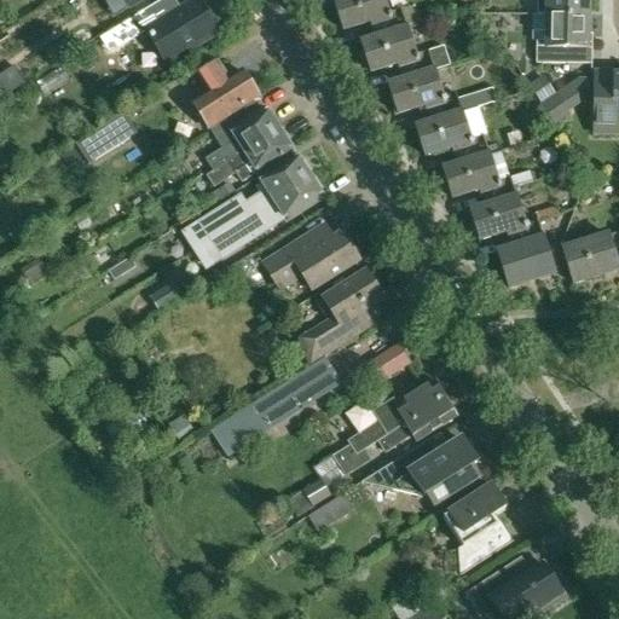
[(100,0),(113,18),(129,9),(143,0),(100,0)]
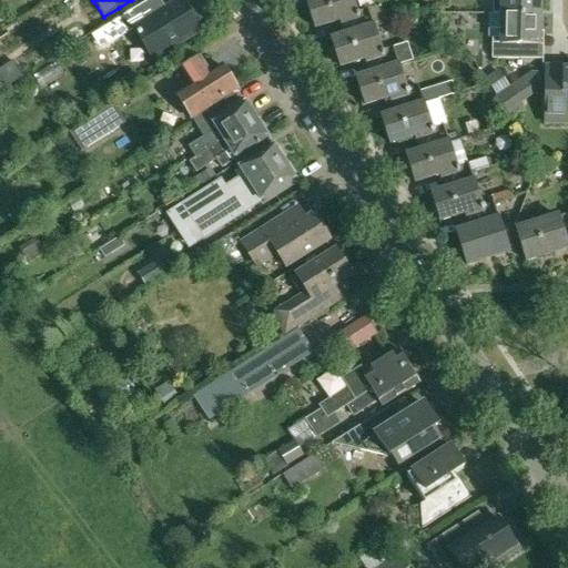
[(154,59),(200,30),(181,0),(176,0),(158,12),(150,0),(120,20),(128,33),(135,28),(154,59)]
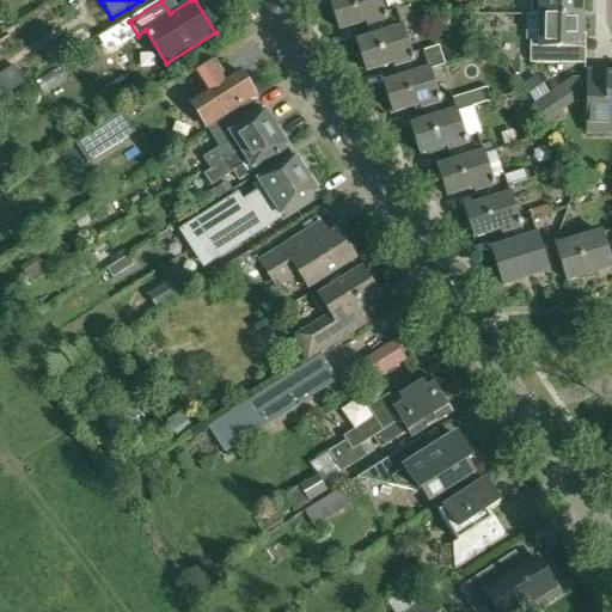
[(365,22),(371,38),(401,29),(395,11),(384,14),(378,0),(335,0),(329,1),(338,30),(365,22)]
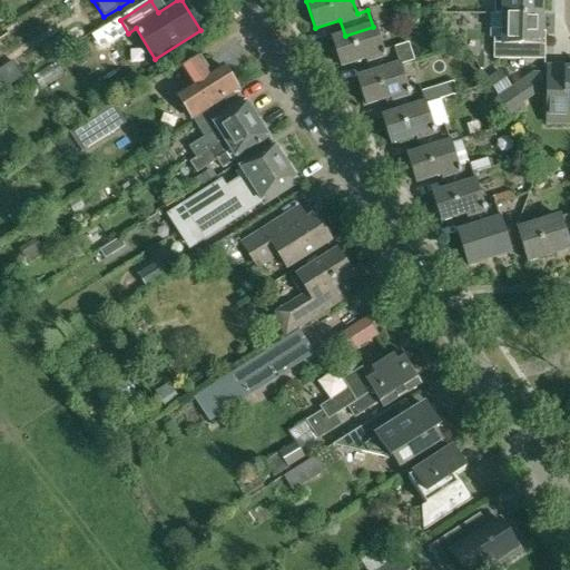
[(492,0),(493,13),(502,13),(540,15),(540,0),(492,0)]
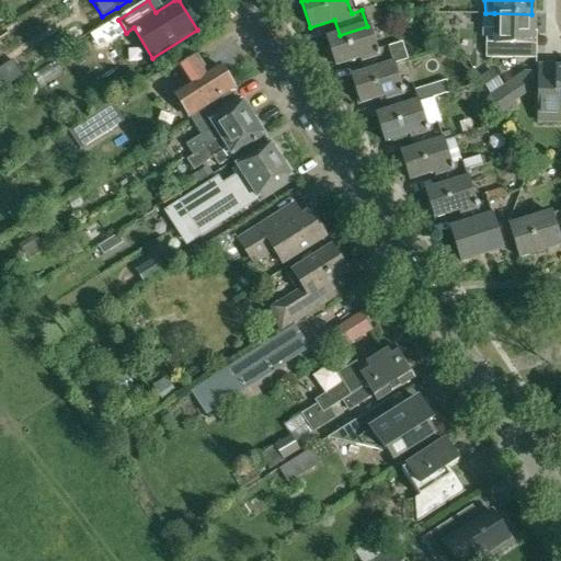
[(494,13),(485,13),(482,13),(481,38),(484,38),(483,58),(512,58),(513,45),(530,45),(531,14),(494,13)]
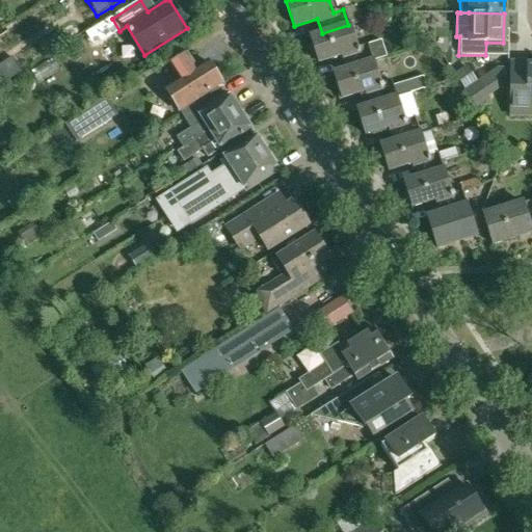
[(348,25),(322,33),(309,37),(317,61),(340,54),(345,70),(372,60),(384,56),(379,40),(355,48),(348,25)]
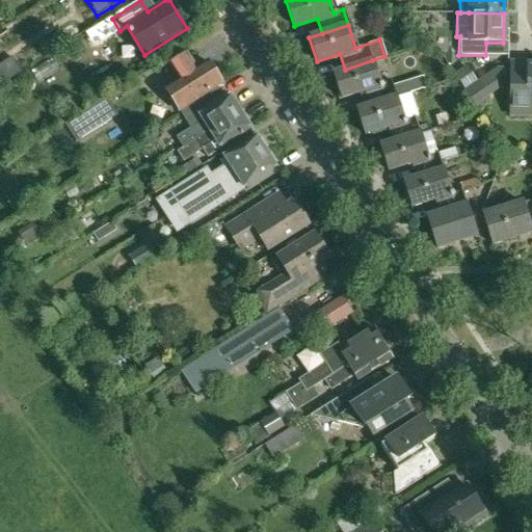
[(178,79),(165,87),(179,110),(221,84),(219,81),(221,80),(216,71),(214,73),(207,61),(196,69),(187,54),(169,65),(178,79)]
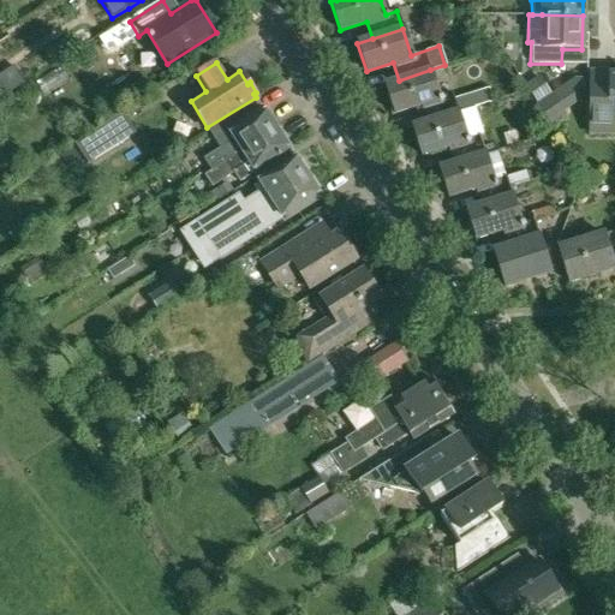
[(421,105),(427,123),(457,113),(452,97),(449,93),(439,96),(430,70),(399,81),(384,84),(394,113),(421,105)]
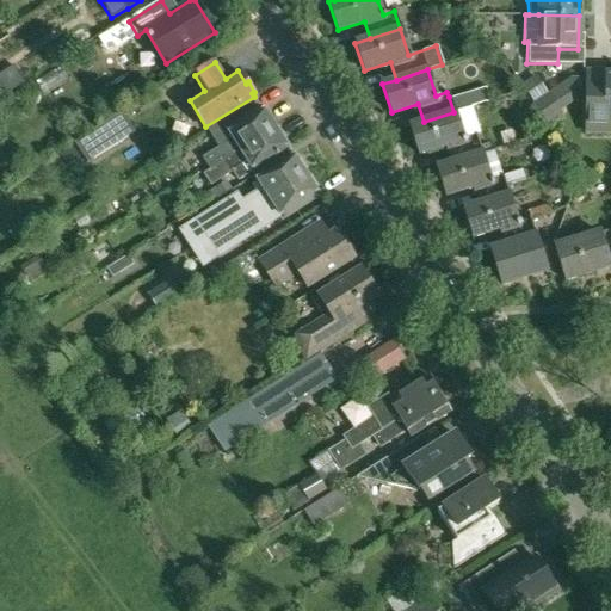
[(585,116),(585,134),(610,134),(610,74),(604,74),(605,71),(585,69),(585,74),(585,75),(585,92),(585,116)]
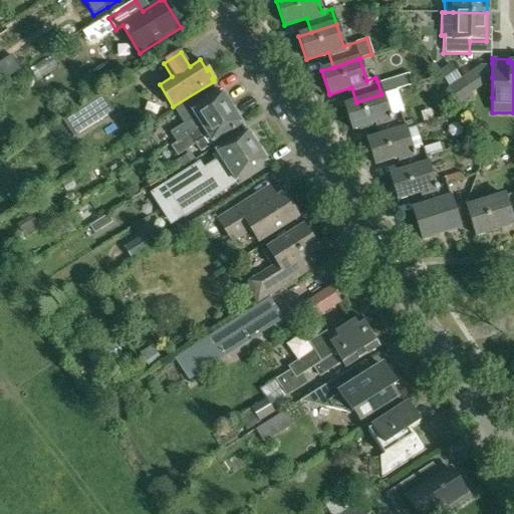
[(449,87),(461,80),(451,64),(439,72),(449,87)]
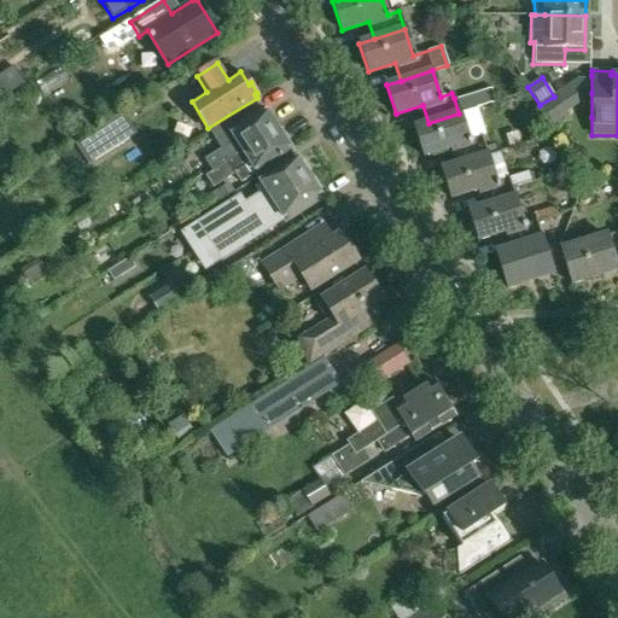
[(554,97),(540,105),(553,128),(569,117),(567,115),(587,101),(587,81),(578,80),(554,97)]
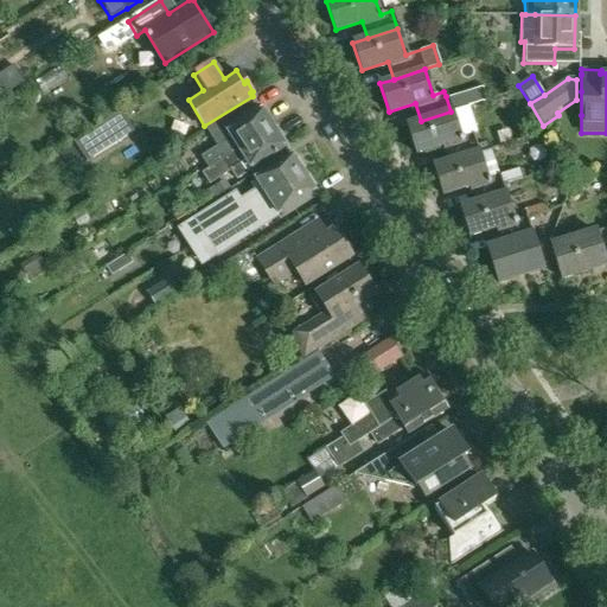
[(464,90),(468,106),(485,101),(480,85),(464,90)]
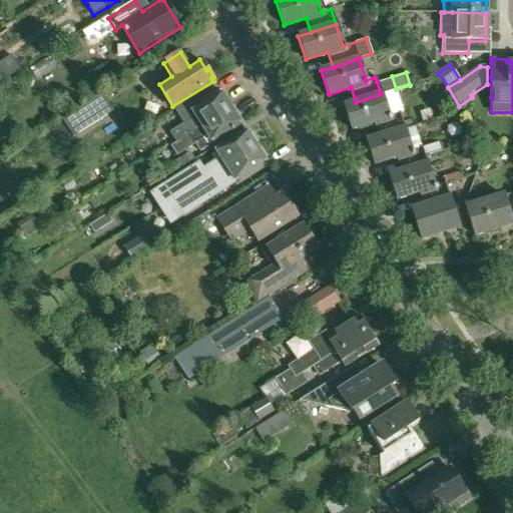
[(184,125),(170,134),(176,143),(188,135),(231,108),(227,102),(228,101),(223,92),(221,93),(220,91),(216,93),(211,84),(173,108),(184,125)]
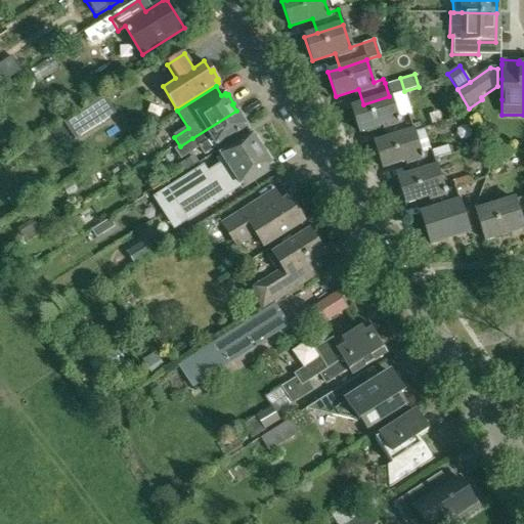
[(389,96),(363,104),(350,108),(358,133),(381,126),(386,141),(412,133),(406,115),(411,114),(404,91),(389,96)]
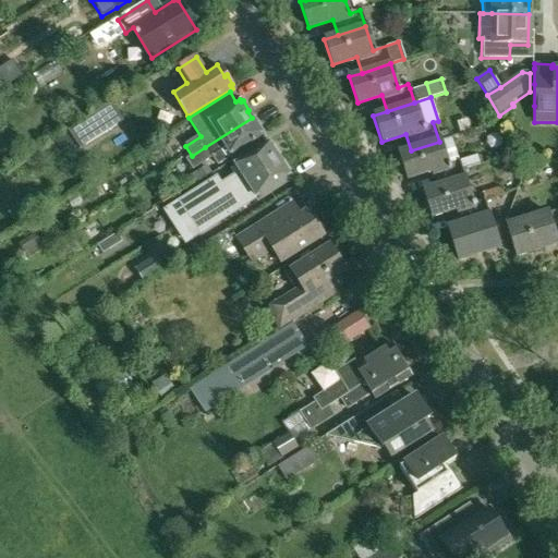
[(111,102),(67,131),(79,150),(123,122),(114,109),(111,102)]
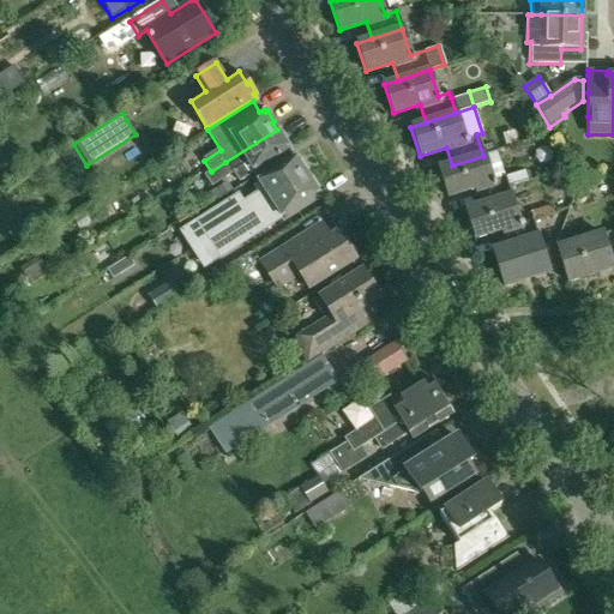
[(536,124),(523,126),(527,142),(540,138),(536,124)]
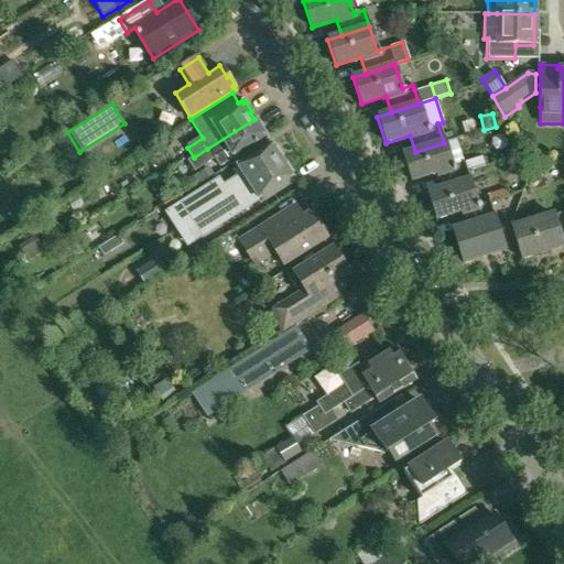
[(195,170),(215,158),(221,167),(267,138),(264,134),(266,133),(260,125),(259,126),(253,119),(197,155),(188,161),(195,170)]
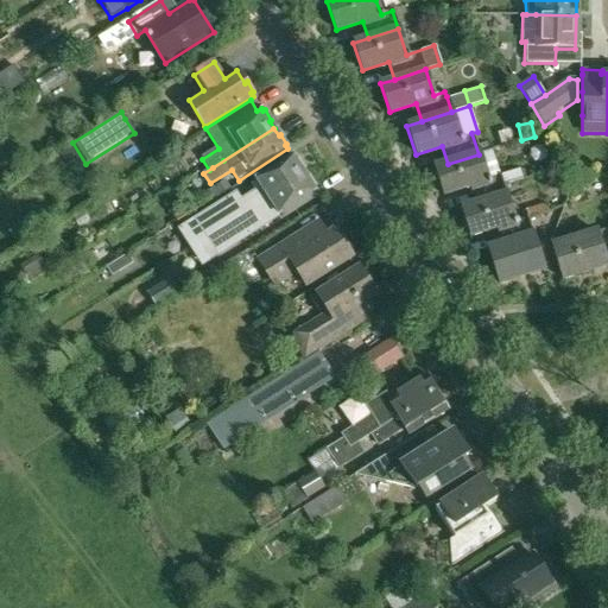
[(73,146),(58,156),(65,166),(80,158),(73,146)]
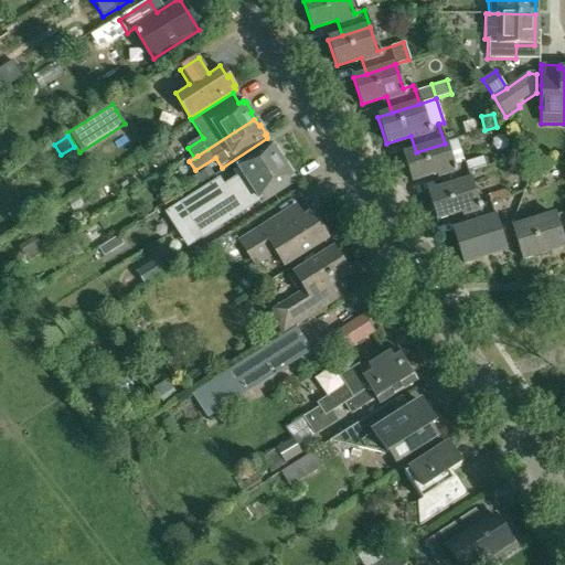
[(219,180),(180,205),(191,222),(281,162),(279,159),(284,157),(277,147),(274,149),(270,144),(237,164),(243,173),(223,187),(219,180)]
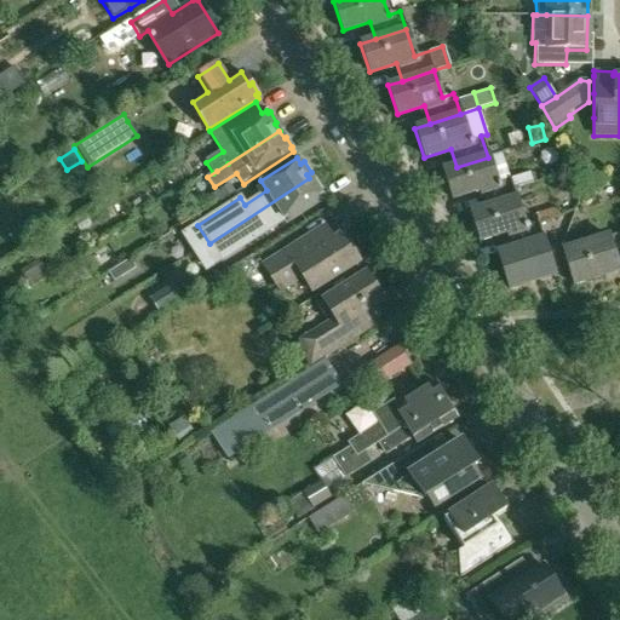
[(488,158),(457,167),(442,172),(452,199),(478,190),(484,208),(515,199),(509,179),(497,183),(488,158)]
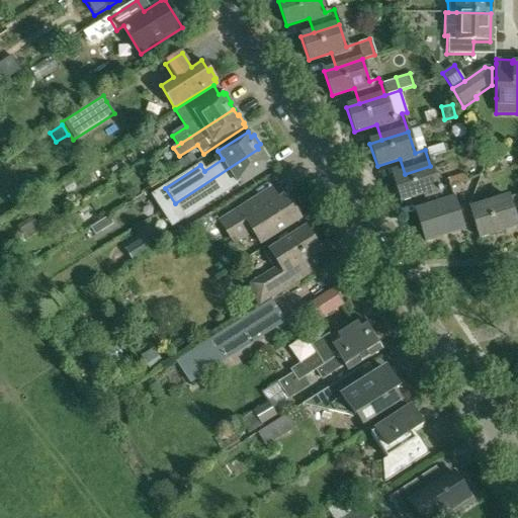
[(428,150),(426,151),(428,159),(431,158),(445,153),(442,145),(428,150)]
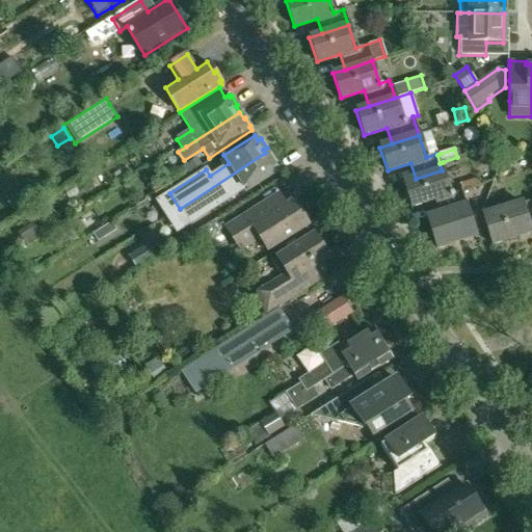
[(267,156),(266,153),(180,209),(165,217),(177,235),(245,191),(244,189),(275,169),(273,165),(276,163),(271,154),(267,156)]
